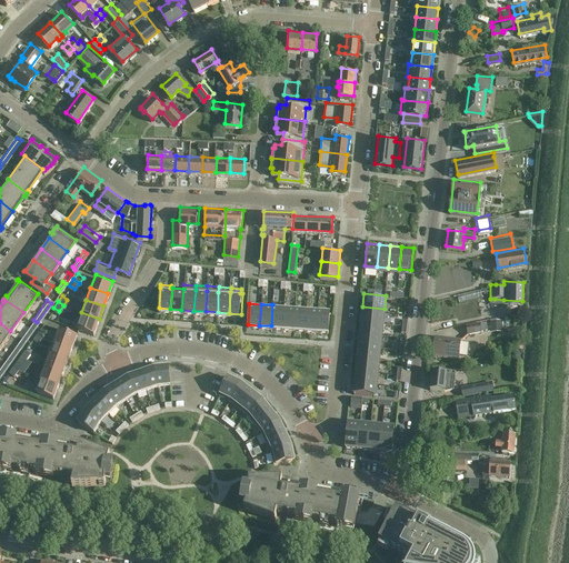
[(272,304),(271,325),(282,327),(285,305),(272,304)]
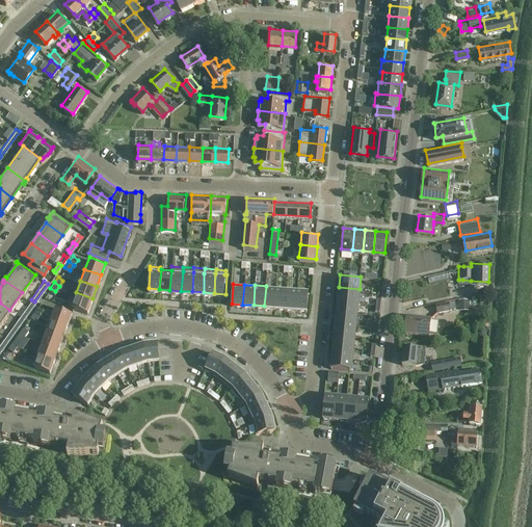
[(266,286),(264,306),(275,307),(276,287),(266,286)]
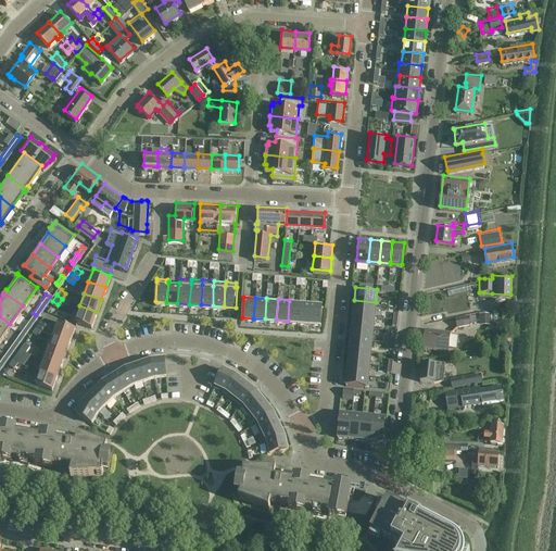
[(289,300),(288,321),(300,322),(301,300),(289,300)]
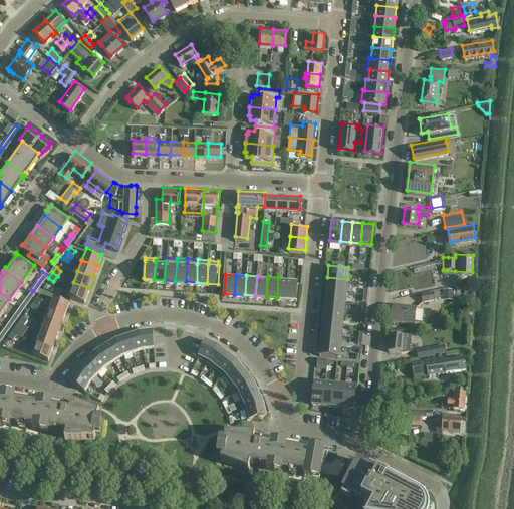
[(278,277),(277,297),(287,297),(288,278),(278,277)]
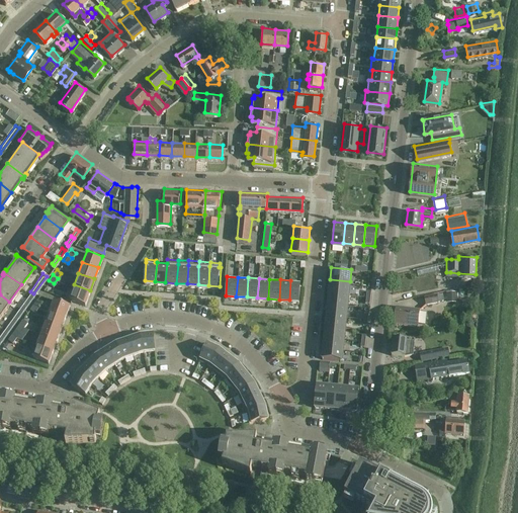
[(349,291),(350,281),(330,279),(329,289),(349,291)]
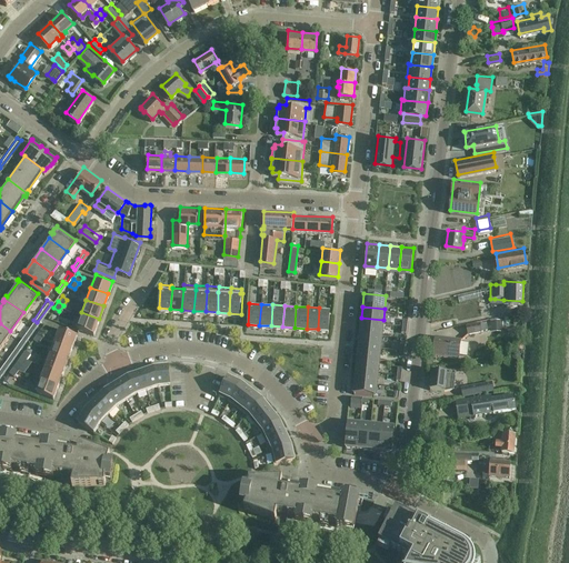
[(319,308),(318,329),(330,330),(331,309),(319,308)]
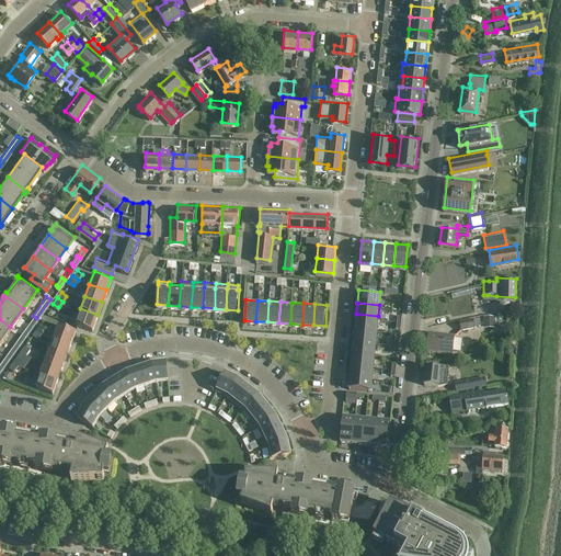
[(80,308),(76,321),(92,328),(98,315),(80,308)]
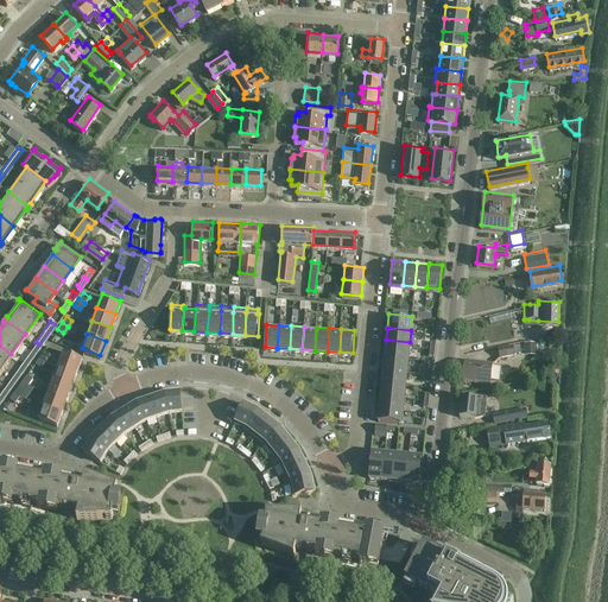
[(524,338),(524,350),(537,350),(537,338),(524,338)]
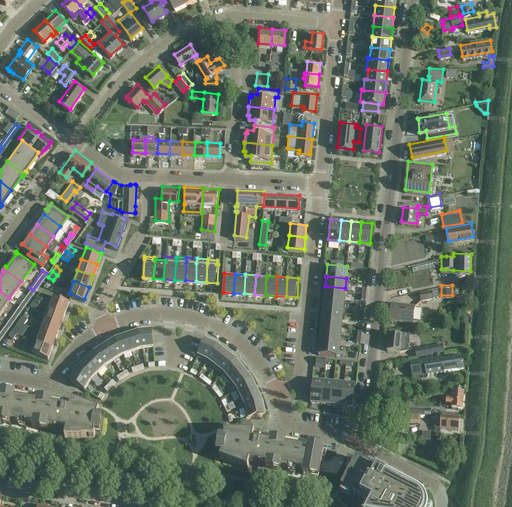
[(344,299),(345,288),(325,286),(324,297),(344,299)]
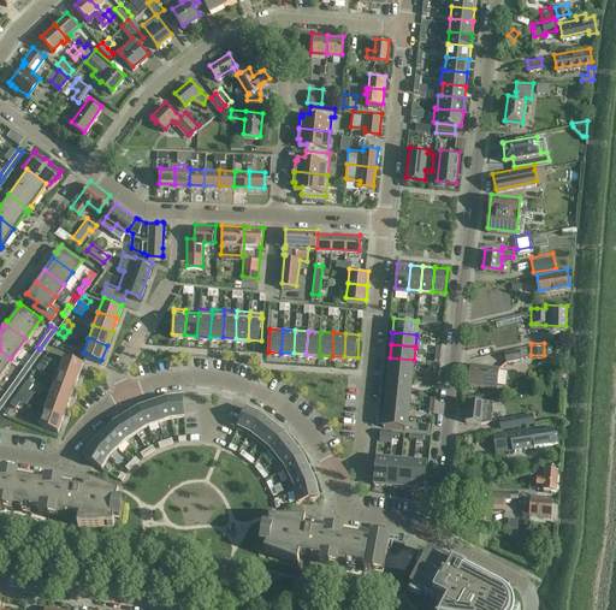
[(507,359),(526,354),(525,345),(504,349),(507,359)]
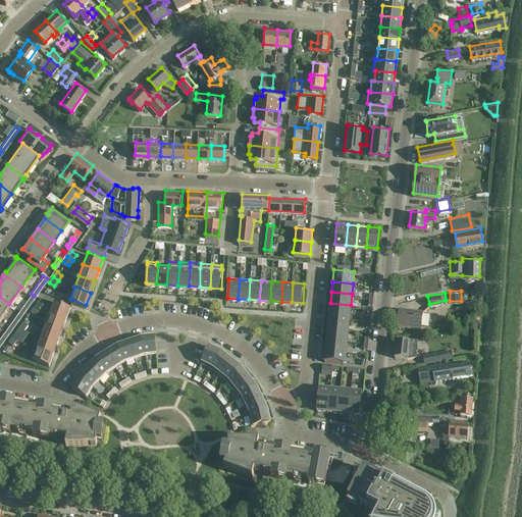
[(31,294),(18,310),(22,312),(34,296),(31,294)]
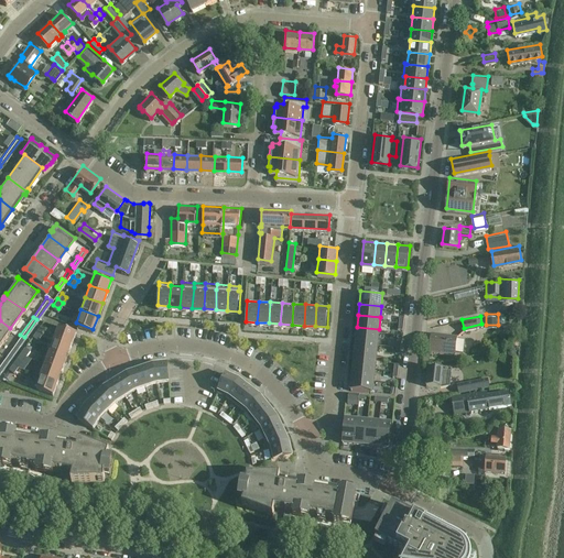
[(0,341),(10,328),(0,320),(0,341)]
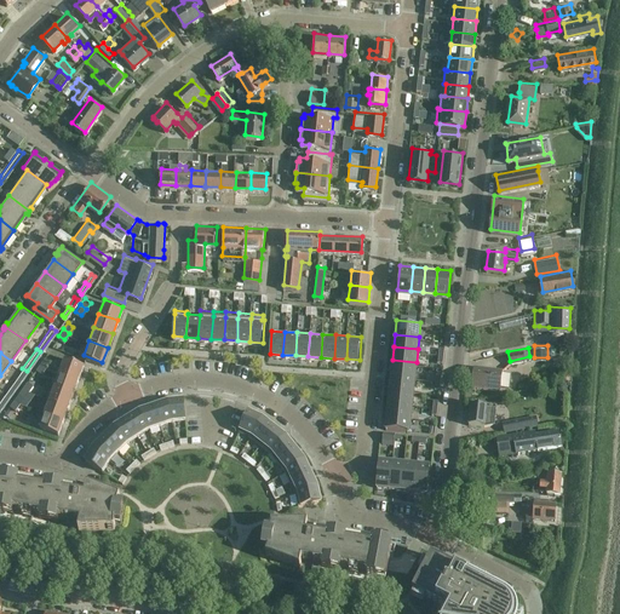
[(45,354),(40,360),(46,365),(47,363),(51,359),(45,354)]
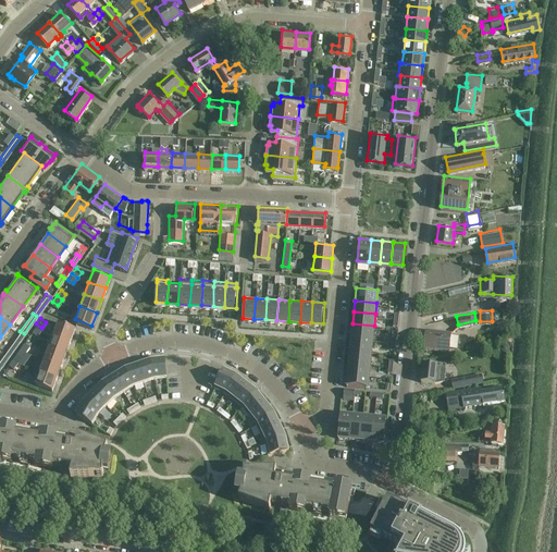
[(58,319),(53,331),(71,338),(75,326),(58,319)]
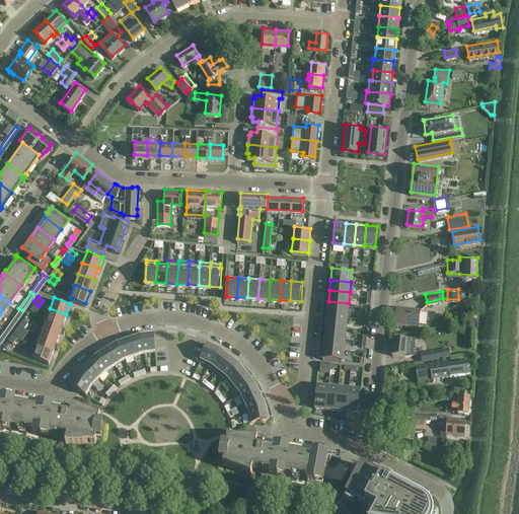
[(33,301),(29,306),(34,310),(35,309),(39,305),(33,301)]
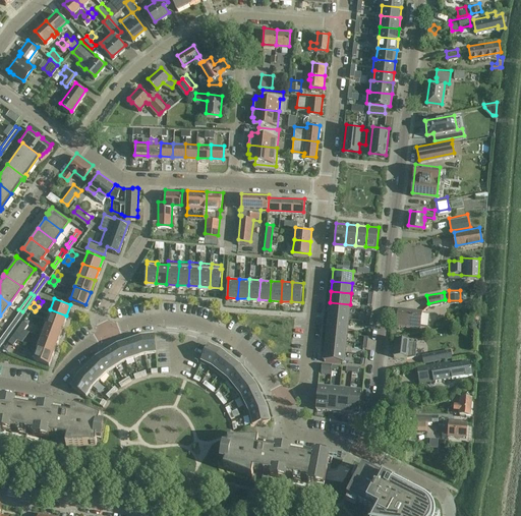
[(348,316),(350,304),(330,302),(329,313),(348,316)]
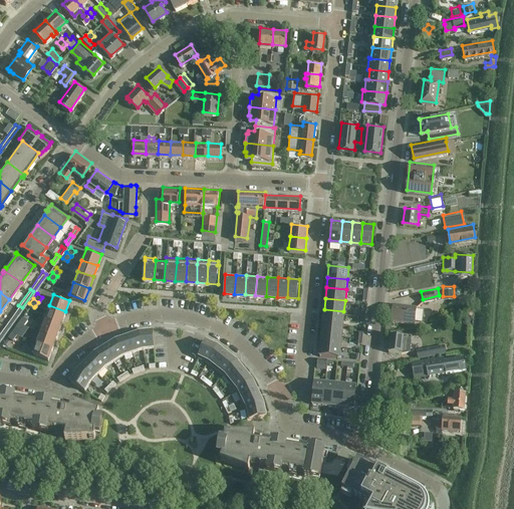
[(415,321),(417,305),(394,302),(392,318),(415,321)]
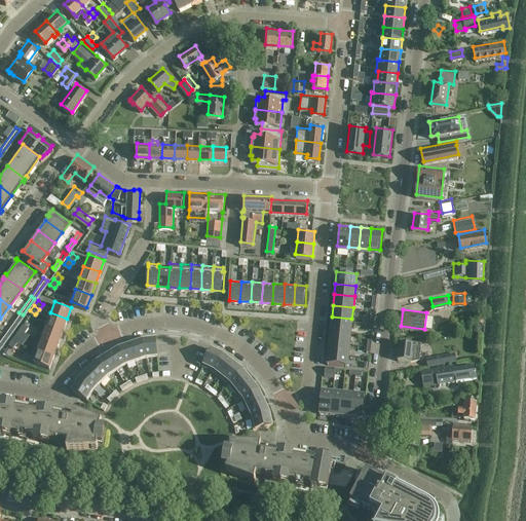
[(484,310),(474,310),(474,320),(484,320),(484,310)]
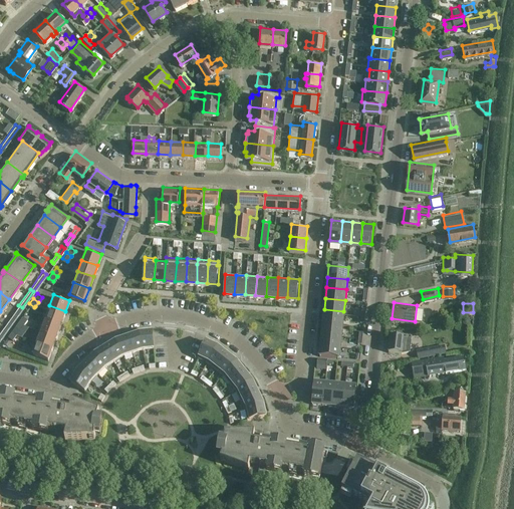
[(18,305),(6,322),(10,324),(22,307),(18,305)]
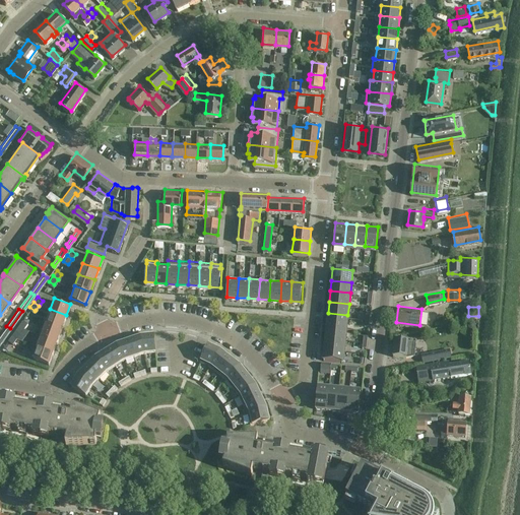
[(50,309),(46,321),(62,326),(66,315),(50,309)]
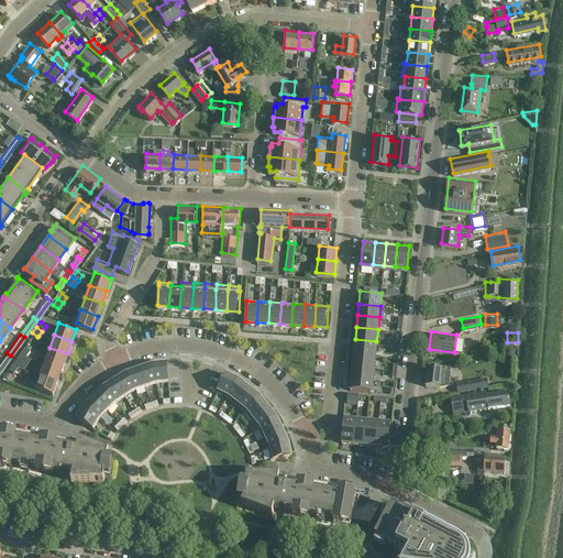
[(375,353),(376,341),(355,339),(354,351),(375,353)]
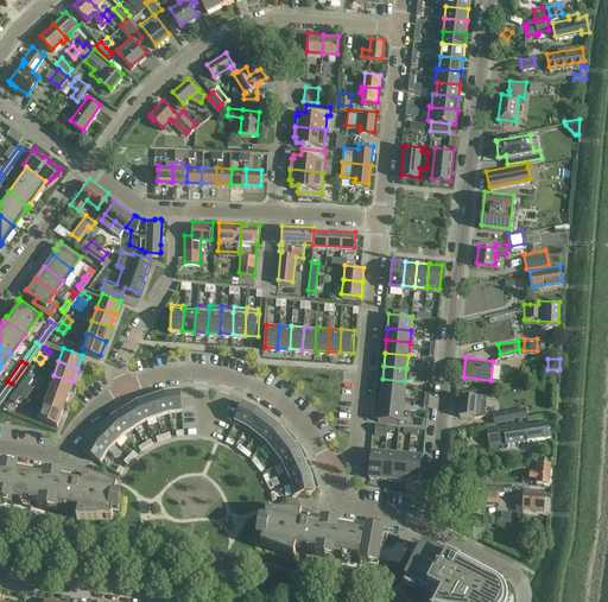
[(27,371),(23,376),(29,380),(33,375),(32,374),(27,371)]
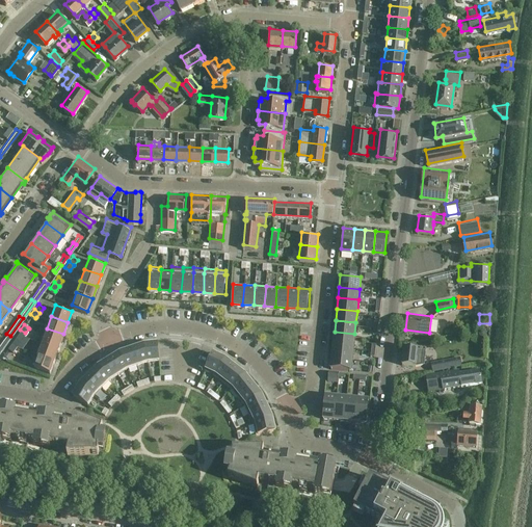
[(485,325),(478,326),(479,335),(487,333),(485,325)]
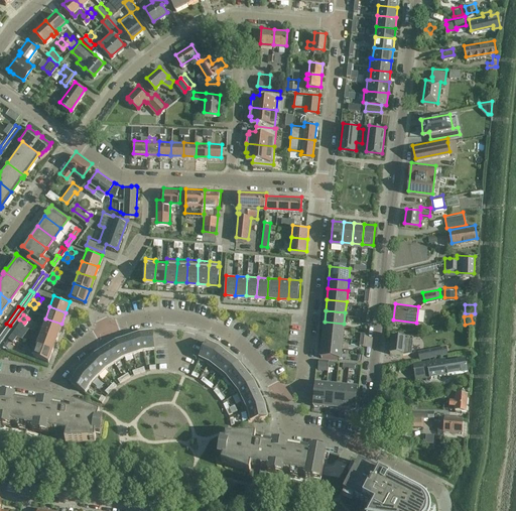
[(45,318),(41,330),(57,336),(61,324),(45,318)]
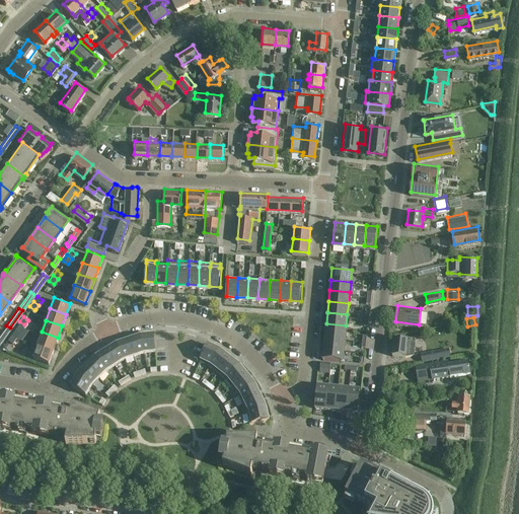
[(15,326),(12,332),(17,335),(20,331),(24,324),(19,321),(15,326)]
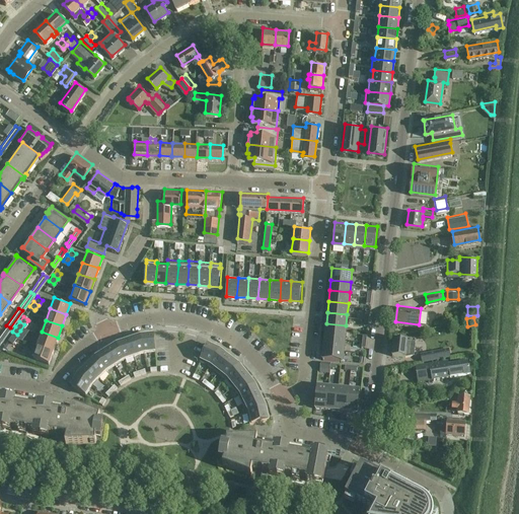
[(345,336),(346,325),(326,323),(325,334),(345,336)]
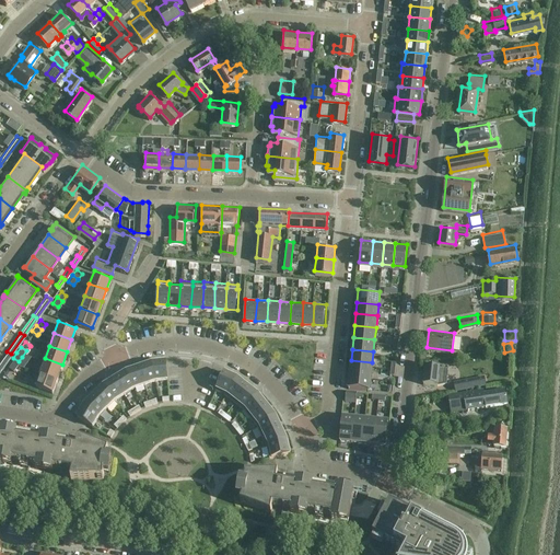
[(7,351),(0,360),(0,368),(11,354),(7,351)]
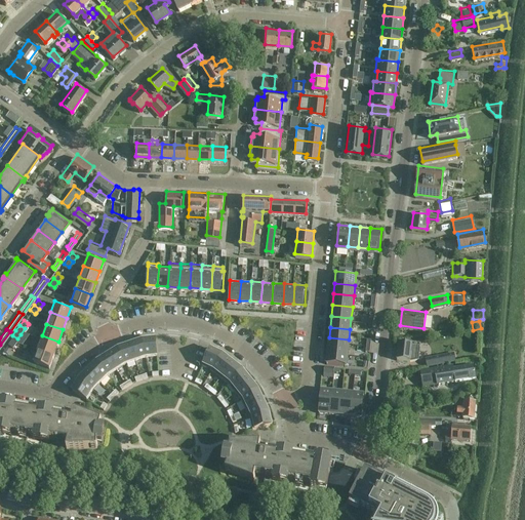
[(12,335),(8,341),(13,345),(17,338),(12,335)]
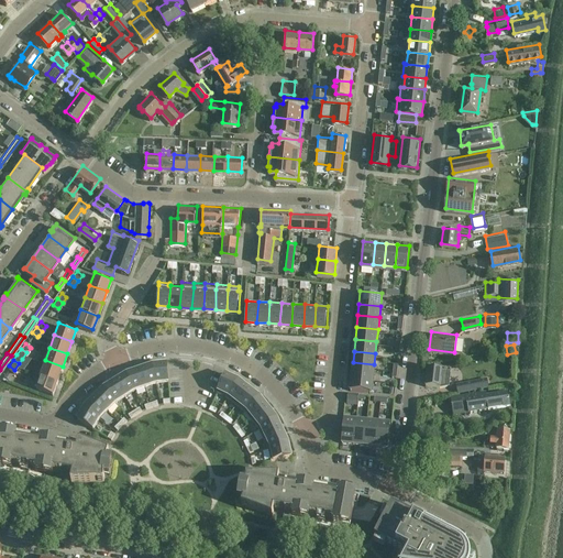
[(45,360),(41,372),(58,378),(63,367),(45,360)]
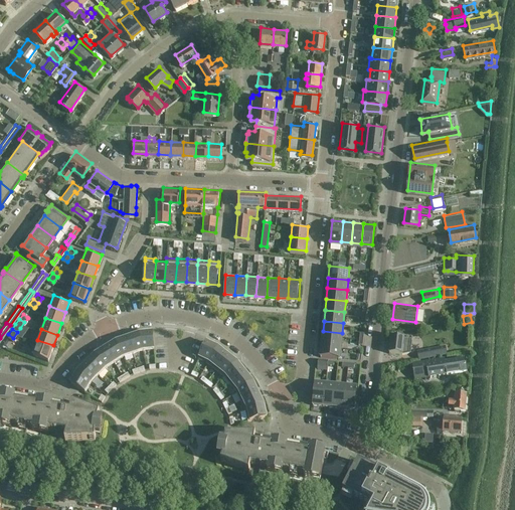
[(153,346),(150,329),(138,330),(142,347),(153,346)]
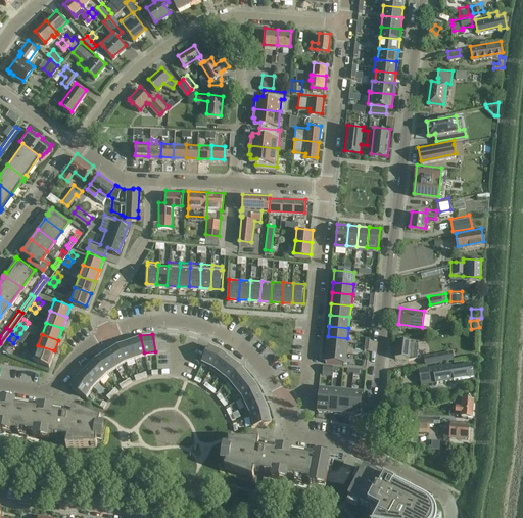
[(140,335),(128,339),(134,357),(144,352),(140,335)]
